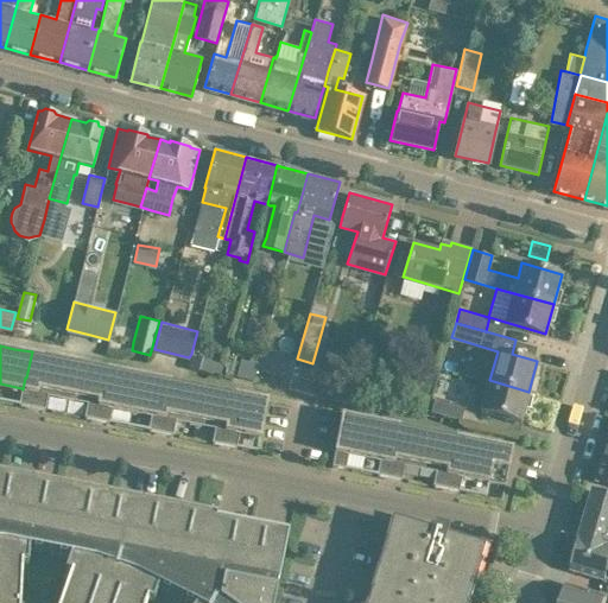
[(255,369),(290,379),(297,356),(263,346),(259,361),(258,362),(255,369)]
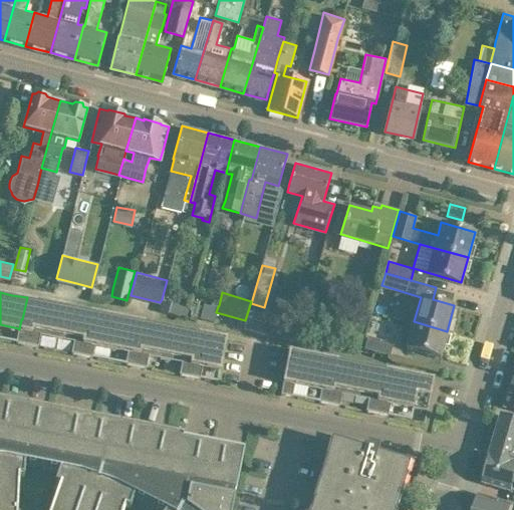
[(36,299),(27,297),(22,319),(21,319),(19,329),(18,328),(15,340),(27,342),(36,299)]
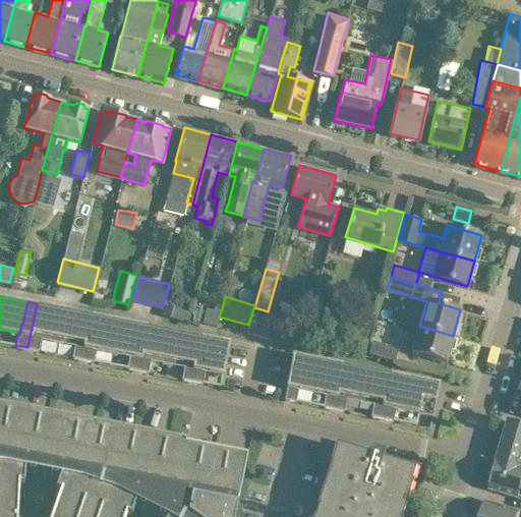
[(64,308),(37,303),(27,347),(39,349),(41,338),(44,338),(57,341),(64,308)]
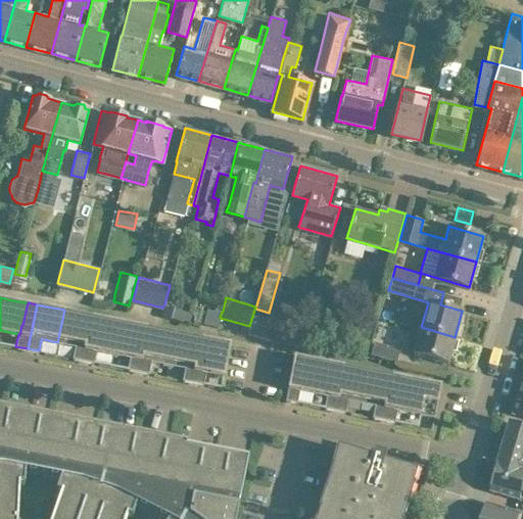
[(164,304),(162,308),(161,315),(189,322),(192,312),(164,304)]
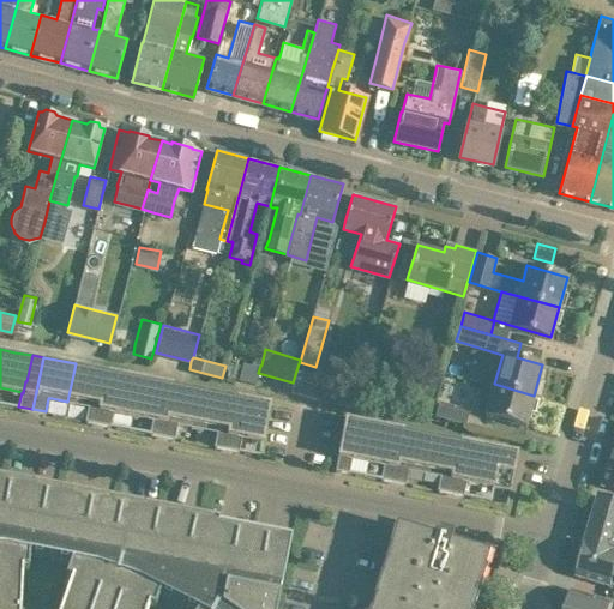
[(257,381),(258,373),(260,366),(262,365),(244,360),(239,377),(257,381)]
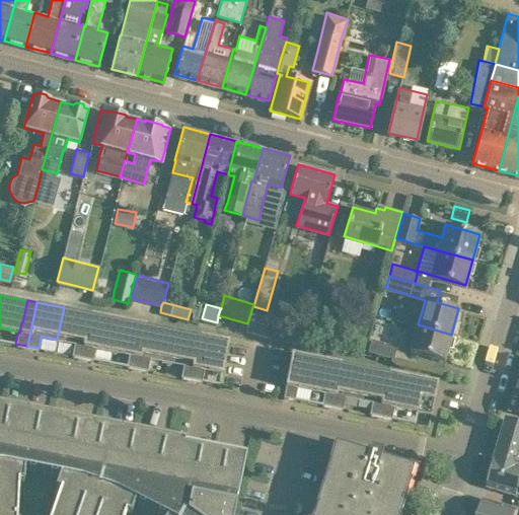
[(91,313),(64,307),(57,340),(64,341),(74,343),(72,355),(82,357),(91,313)]
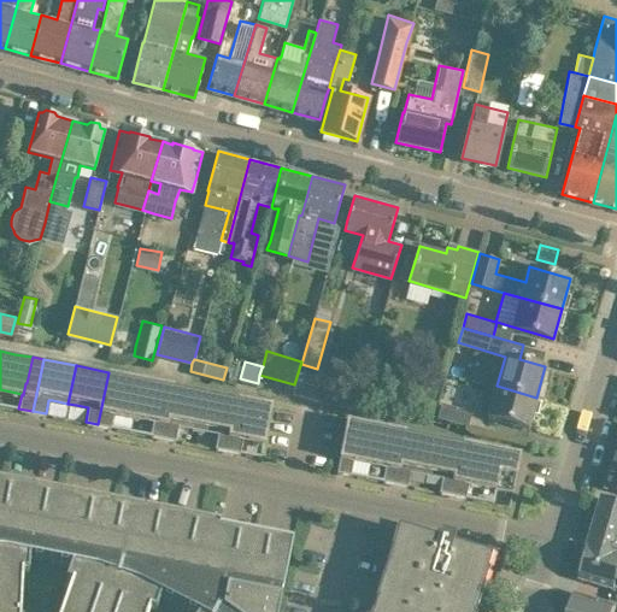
[(140,378),(109,372),(98,424),(111,427),(113,412),(133,417),(140,378)]
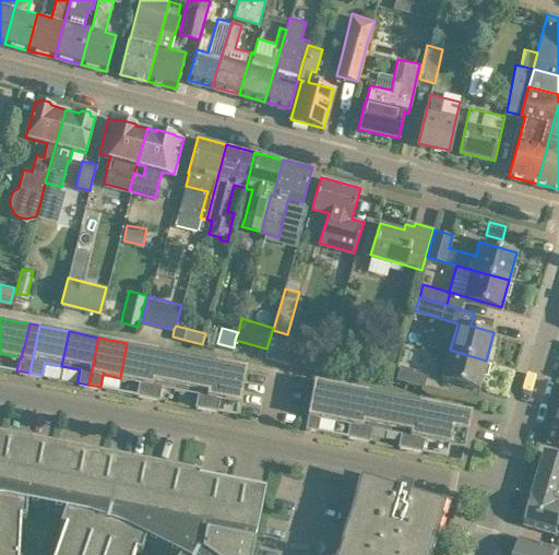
[(156,349),(127,343),(120,378),(139,381),(135,393),(147,396),(156,349)]
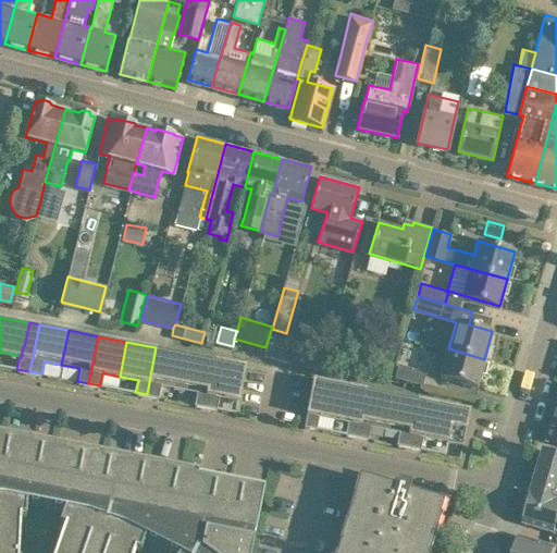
[(185,354),(156,347),(147,394),(158,396),(161,384),(178,388),(185,354)]
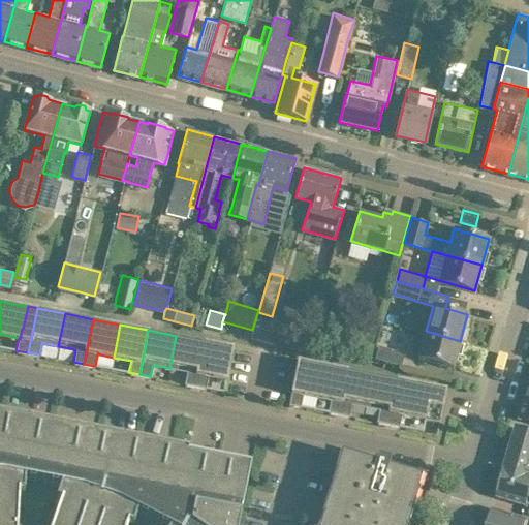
[(460,341),(426,331),(418,358),(453,367),(460,341)]
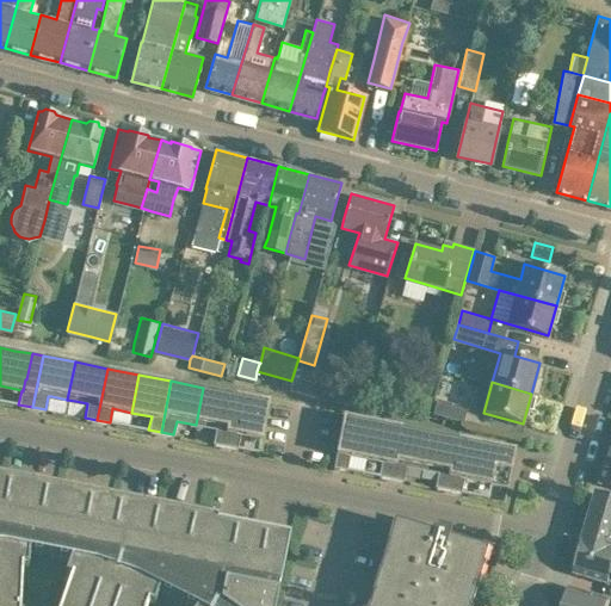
[(226,445),(235,394),(203,388),(196,425),(215,428),(213,443),(226,445)]
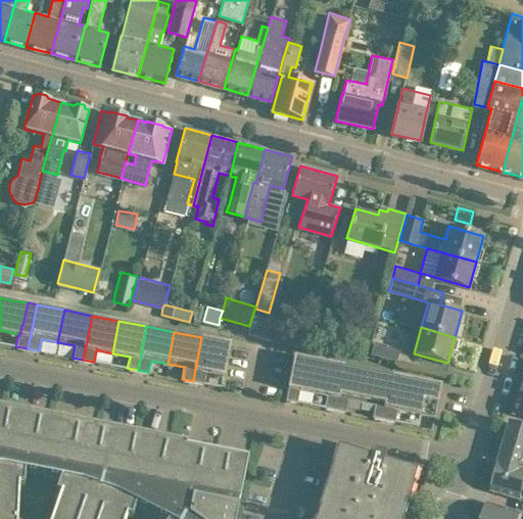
[(201,337),(193,381),(203,383),(205,371),(224,375),(230,342),(201,337)]
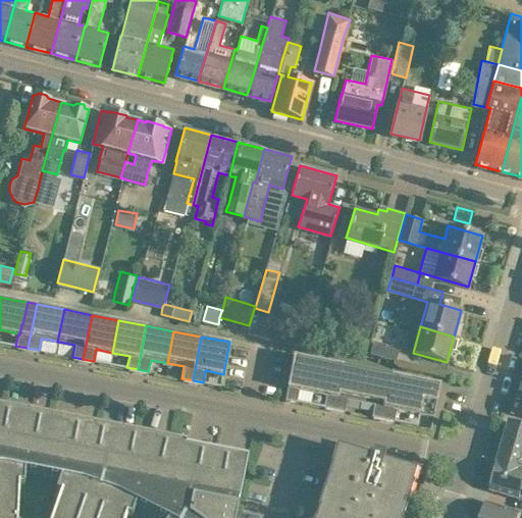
[(371,353),(397,360),(400,349),(373,342),(371,353)]
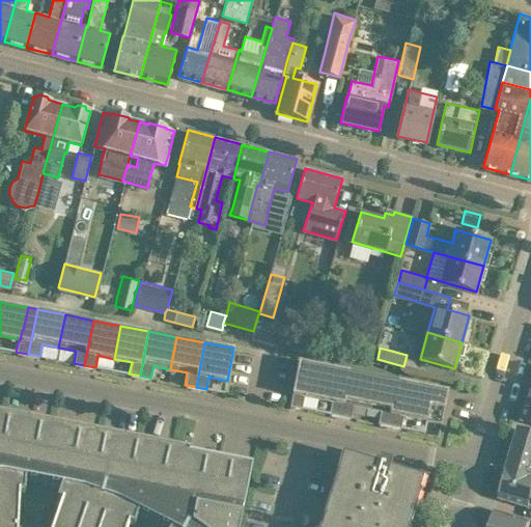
[(324,366),(299,361),(289,406),(302,408),(304,395),(317,398),(324,366)]
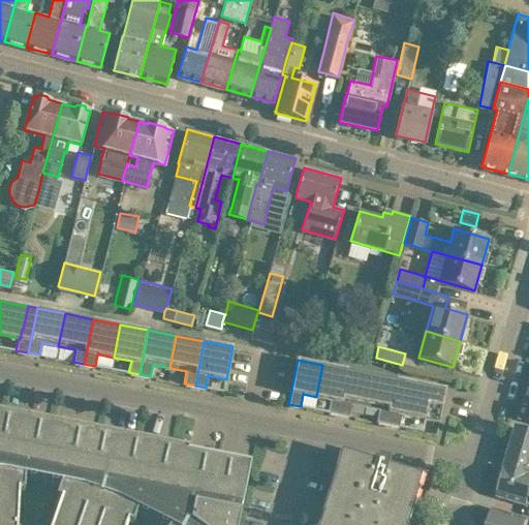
[(347,369),(322,365),(316,397),(330,400),(328,411),(338,413),(347,369)]
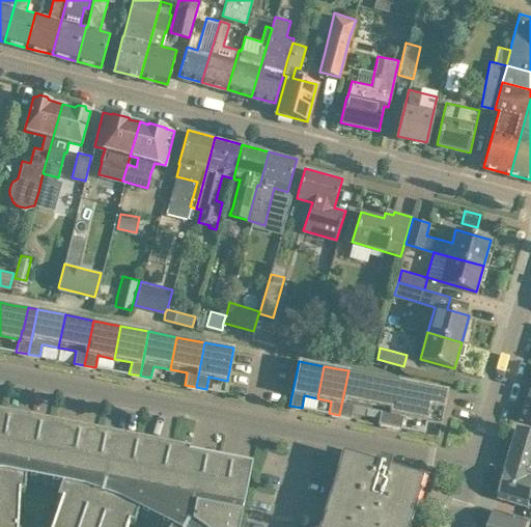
[(372,376),(348,370),(339,415),(351,417),(353,406),(366,408),(372,376)]
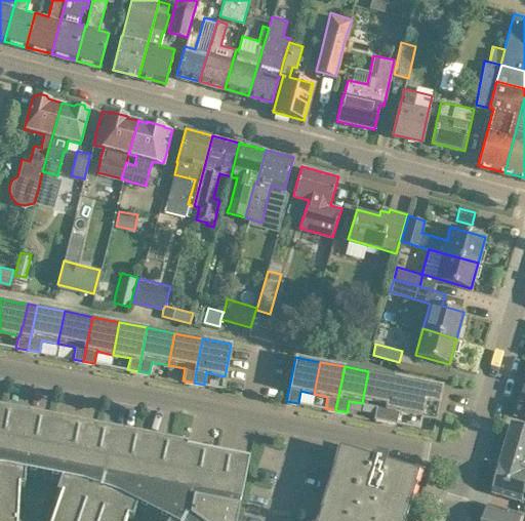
[(393,375),(368,371),(362,403),(375,406),(373,417),(384,419),(393,375)]
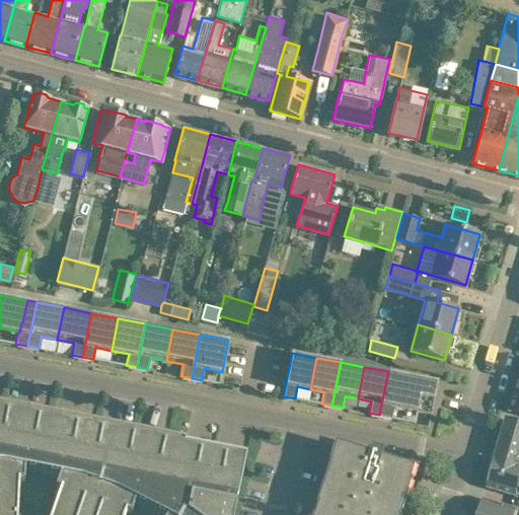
[(393,395),(397,373),(388,371),(379,415),(389,417),(391,418),(394,406),(393,406),(395,395),(393,395)]
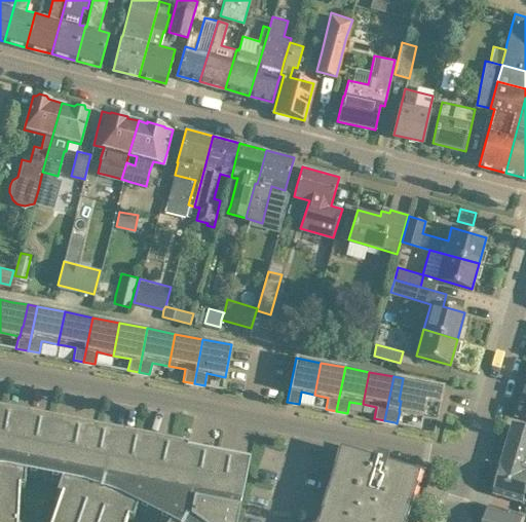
[(443,386),(403,378),(399,401),(401,401),(399,411),(400,411),(437,418),(443,386)]
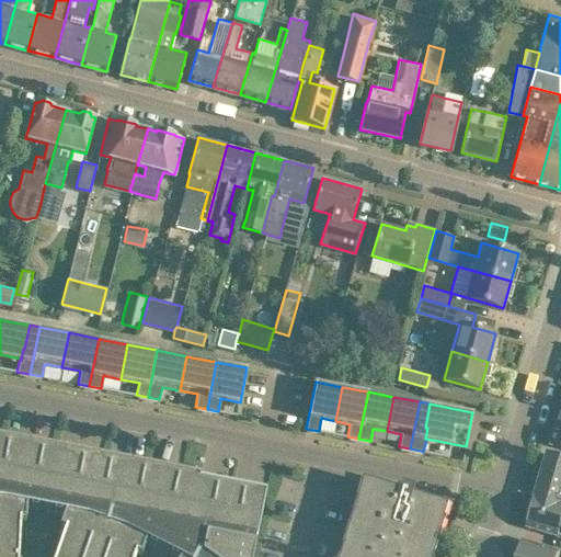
[(560,411),(551,443),(560,445),(560,411)]
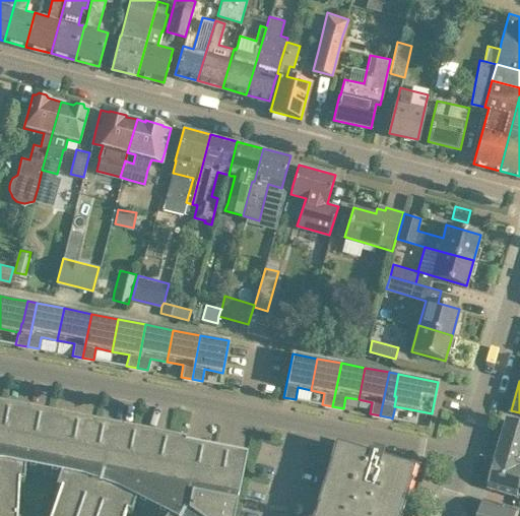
[(185,440),(167,436),(0,403),(0,515),(395,515),(400,515),(412,479),(407,478),(411,465),(382,457),(384,451),(371,447),(369,453),(334,442),(329,461),(334,463),(327,487),(322,485),(316,504),(321,506),(317,515),(314,515),(313,515),(312,515),(235,515),(247,453),(213,446),(213,448),(185,442),(185,440)]
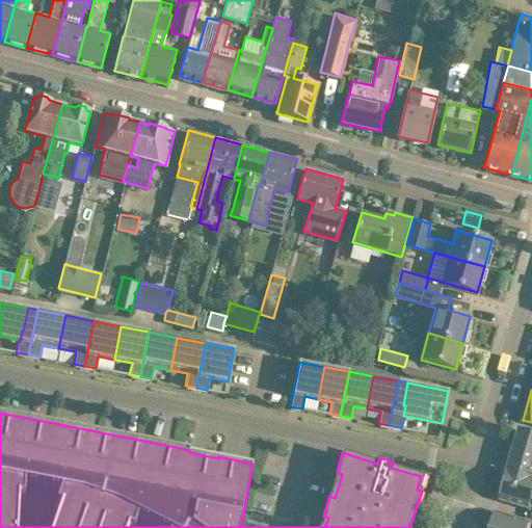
[(531,431),(521,428),(508,468),(531,475),(531,431)]
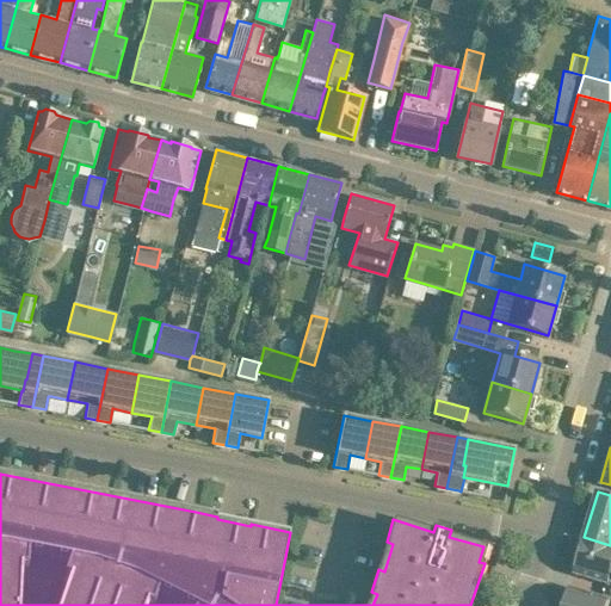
[(574,572),(598,579),(609,582),(609,580),(610,580),(610,545),(584,537),(574,572)]
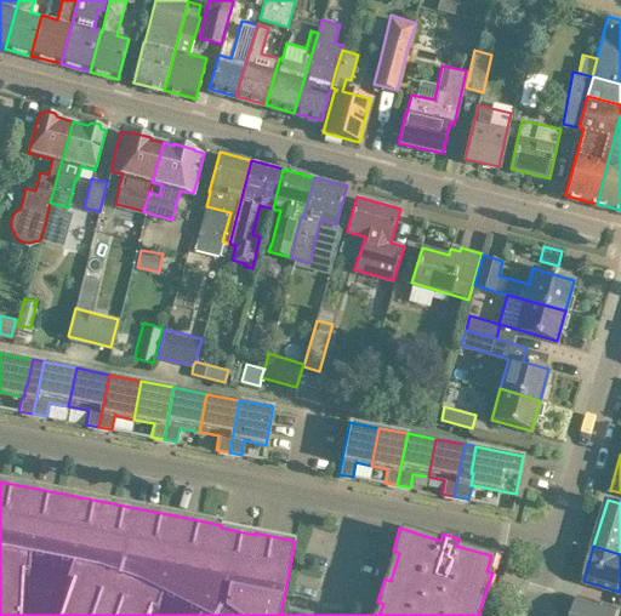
[(571,615),(616,615),(620,606),(579,594),(571,615)]
